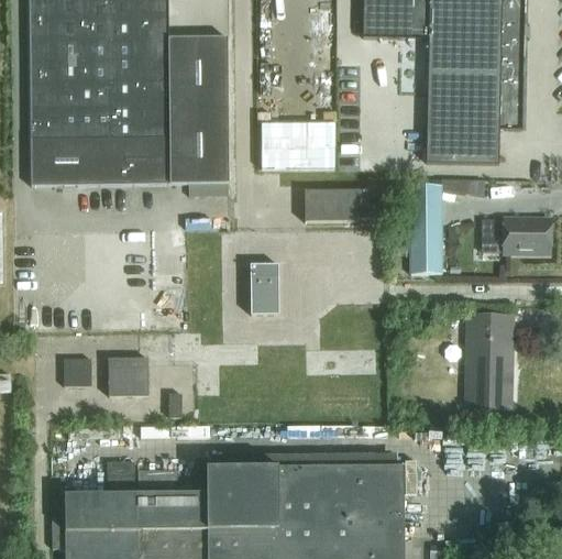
[(29,0),(31,184),(229,182),(228,35),(169,35),(168,0),(29,0)]
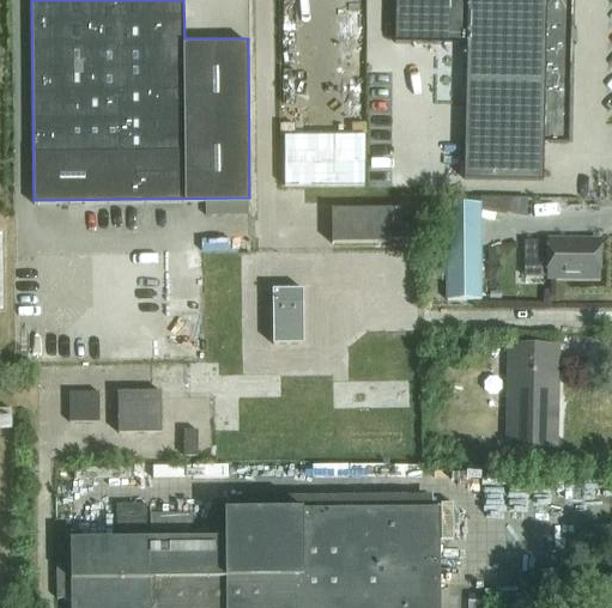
[(395,0),(395,40),(467,41),(467,0),(395,0)]
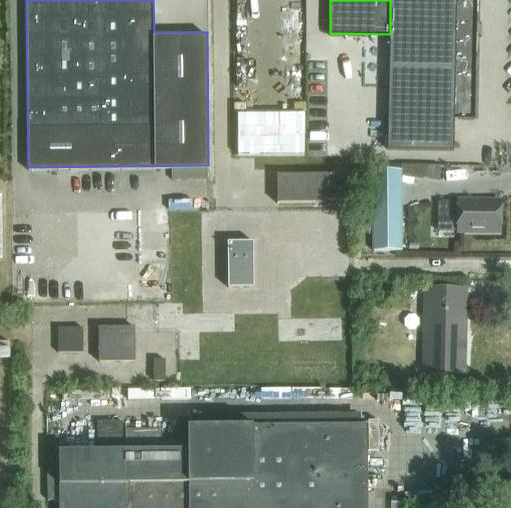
[(390,0),(389,81),(455,83),(476,83),(476,67),(455,66),(456,33),(456,20),(457,0),(390,0)]
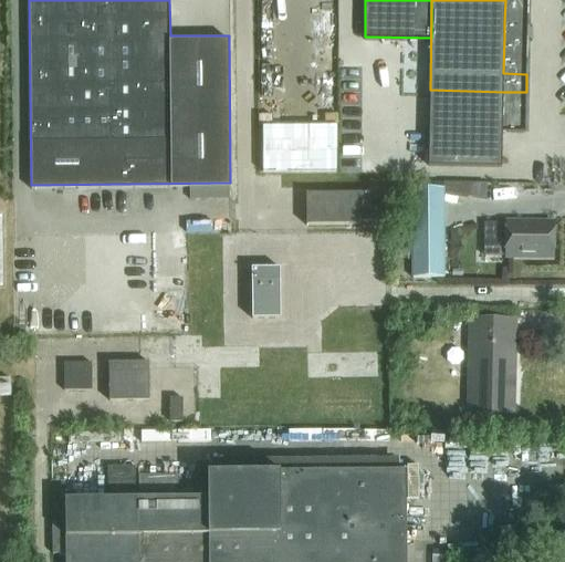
[(505,0),(504,22),(524,22),(527,22),(527,0),(505,0)]
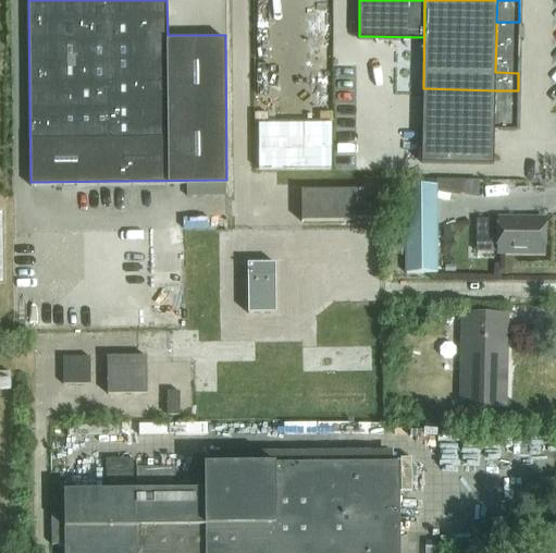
[(496,22),(496,36),(516,36),(516,22),(496,22)]
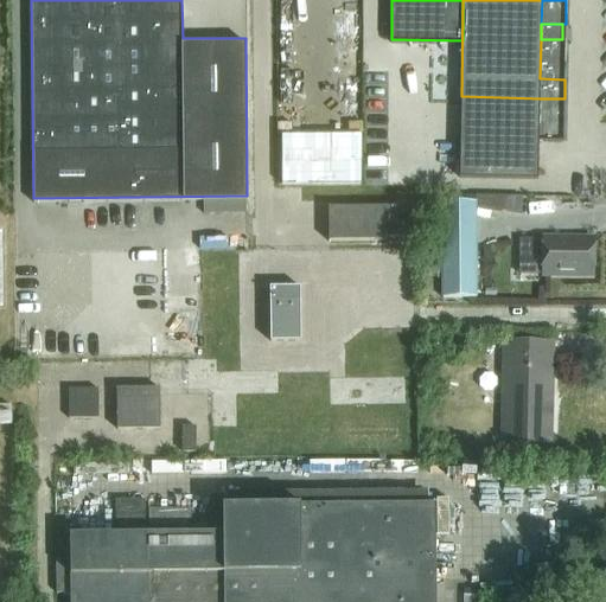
[(541,39),(540,78),(565,79),(566,39),(562,39),(541,39)]
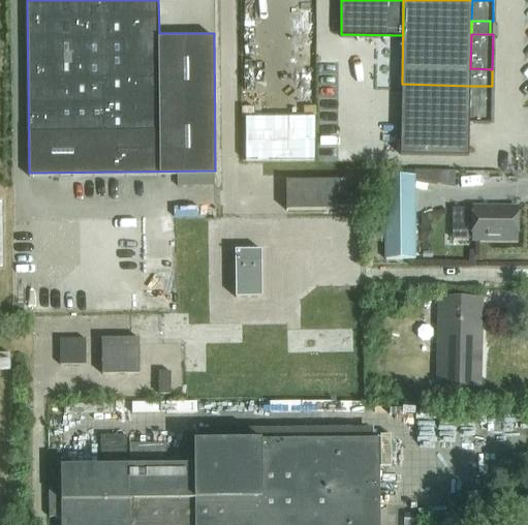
[(402,84),(402,118),(449,118),(451,102),(470,102),(470,86),(402,84)]
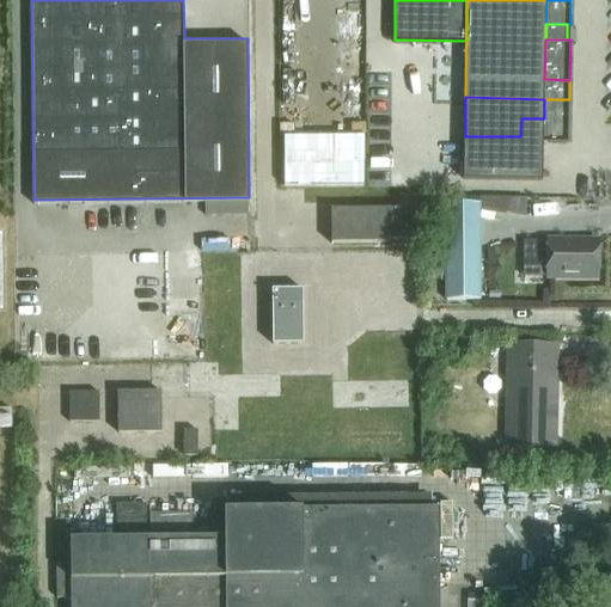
[(544,118),(544,139),(568,140),(569,99),(544,99),(544,118)]
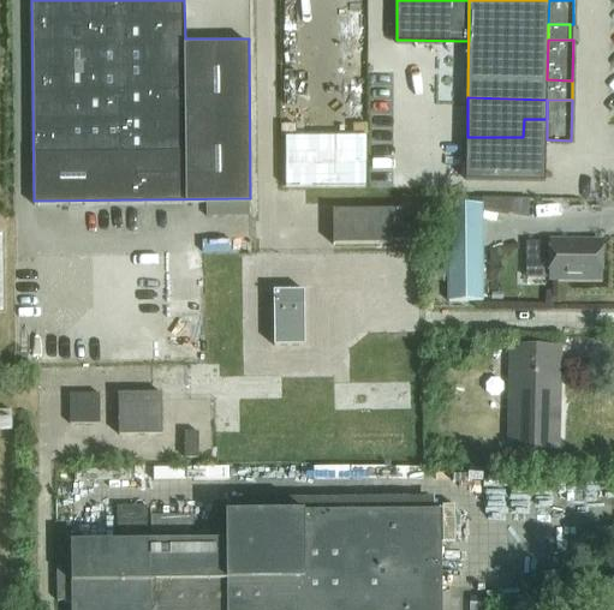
[(468,137),(466,177),(546,178),(547,139),(547,119),(524,119),(523,137),(468,137)]
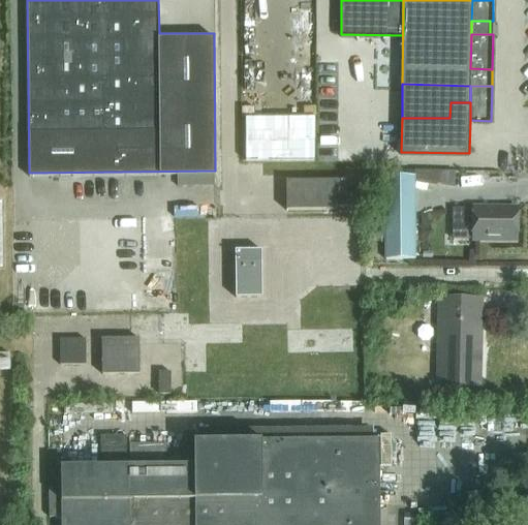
[(384,256),(415,256),(415,173),(384,174),(384,256)]
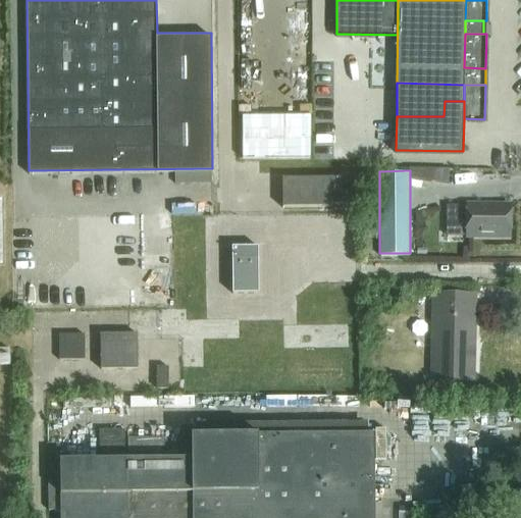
[(330,200),(354,200),(354,187),(342,187),(342,173),(282,174),(282,204),(330,204),(330,200)]
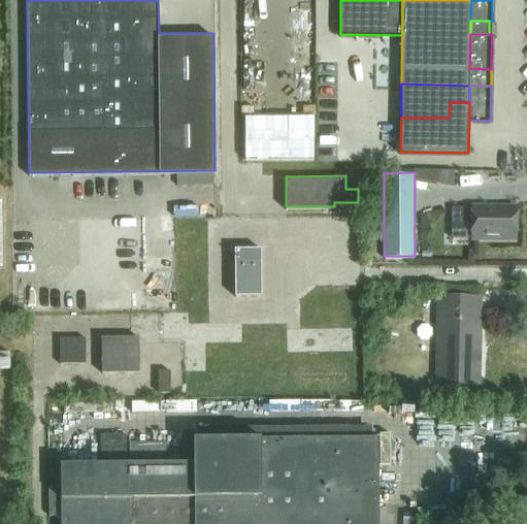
[(472,236),(516,236),(516,203),(472,203),(472,204),(452,204),(452,218),(472,219),(472,236)]
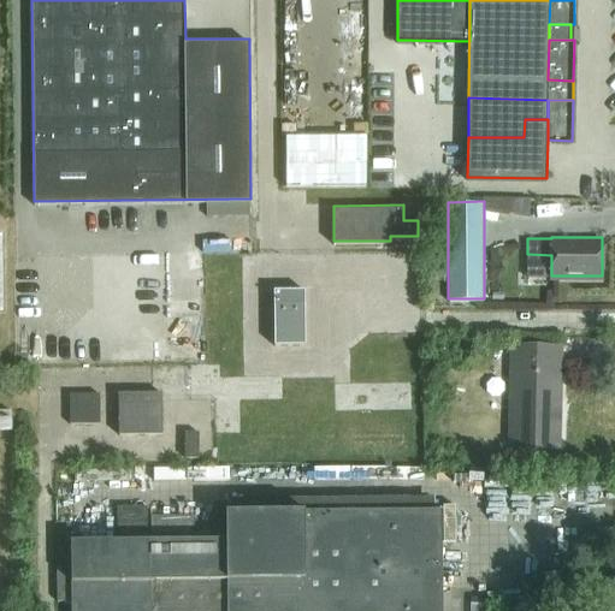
[(275,342),(306,342),(305,286),(275,288),(275,342)]
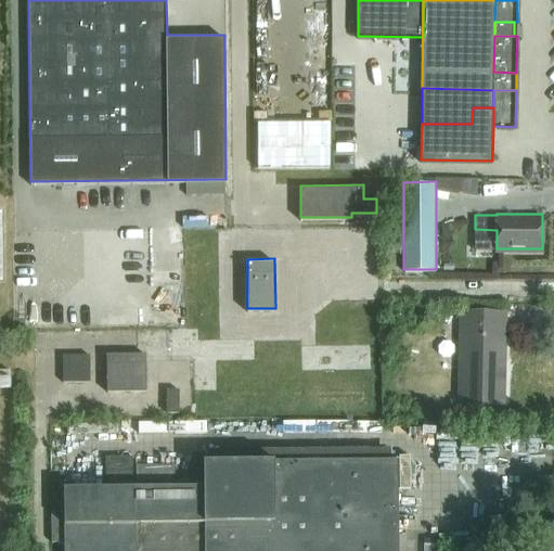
[(503,400),(505,309),(461,309),(461,335),(466,335),(465,400),(503,400)]
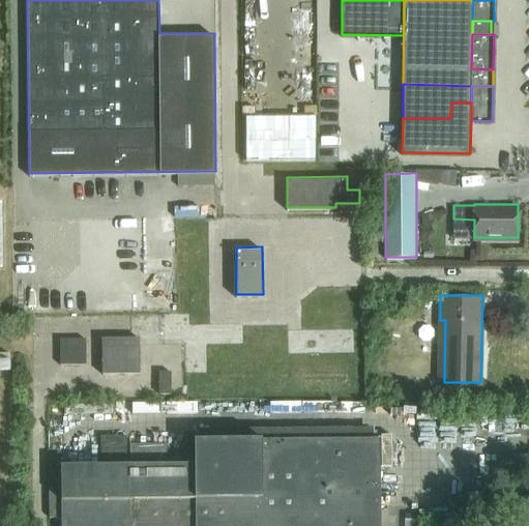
[(104,371),(140,370),(139,334),(103,335),(104,371)]
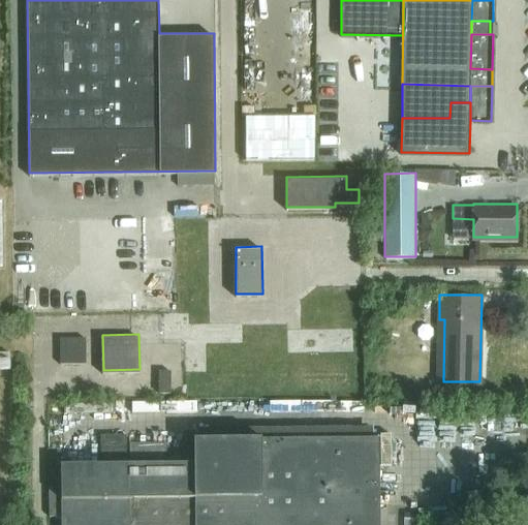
[(86,361),(86,336),(60,336),(60,361),(86,361)]
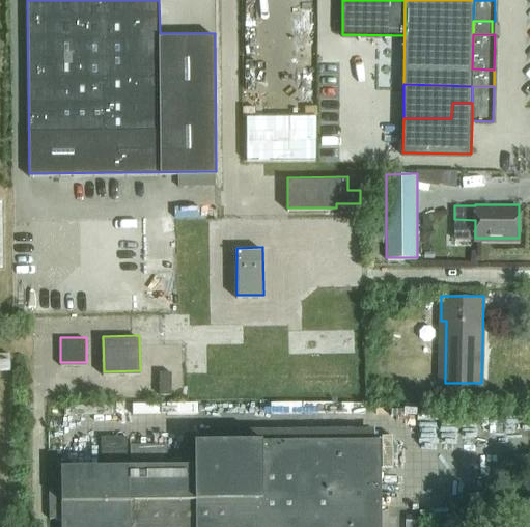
[(0,368),(9,368),(9,352),(0,352),(0,368)]
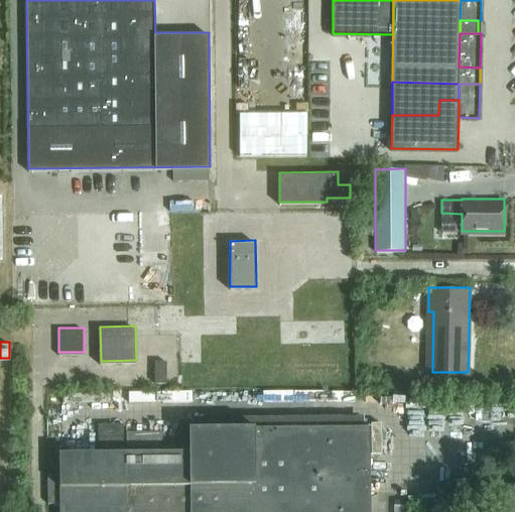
[(190,428),(191,451),(192,483),(256,482),(256,511),(371,511),(370,426),(190,428)]
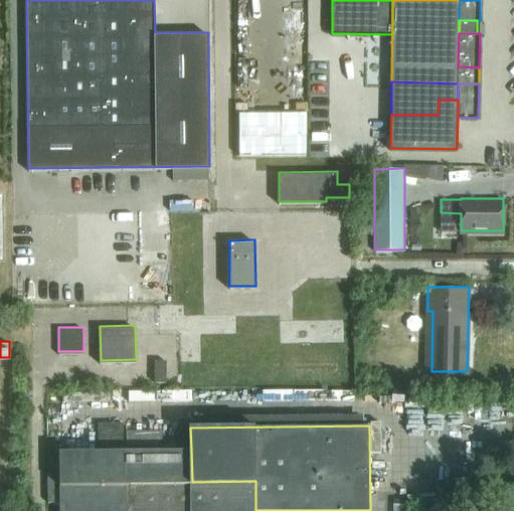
[(163,449),(163,429),(128,430),(128,449),(163,449)]
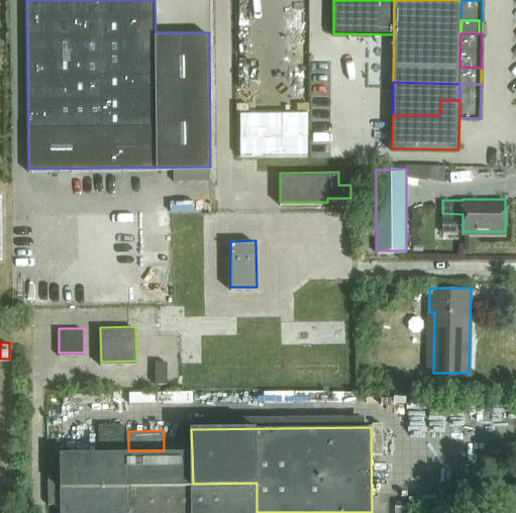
[(61,512),(256,512),(256,483),(193,484),(192,451),(60,453),(60,456),(48,456),(49,502),(61,502),(61,512)]
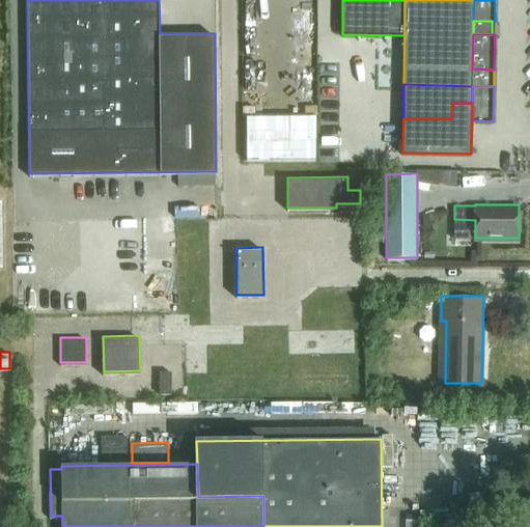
[(413,516),(412,526),(420,526),(421,516),(413,516)]
